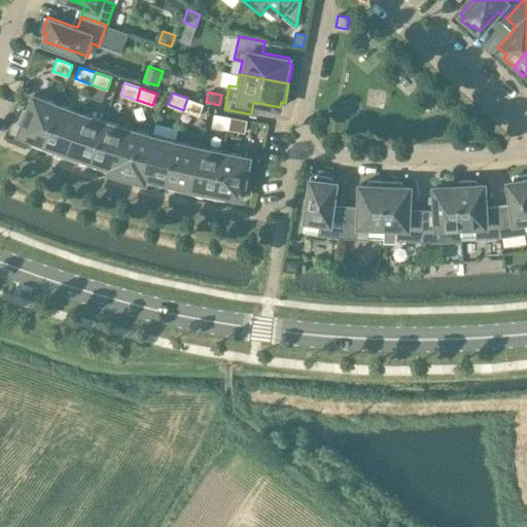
[(22,125),(19,133),(43,142),(58,104),(34,94),(28,108),(24,106),(16,123),(22,125)]
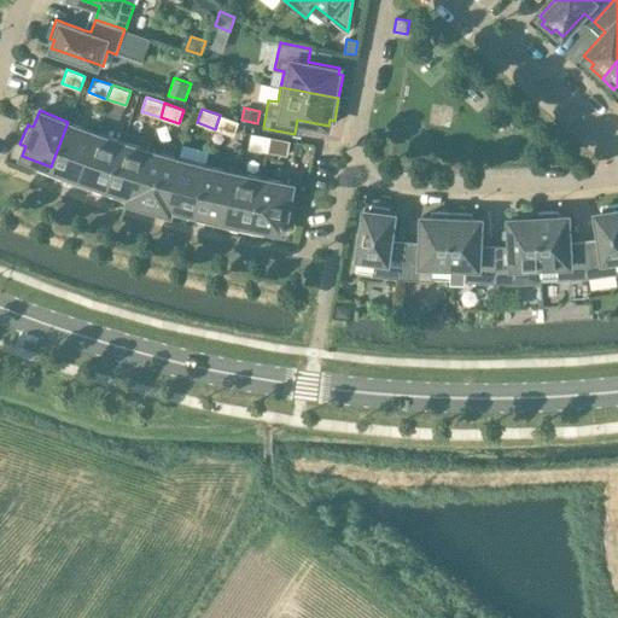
[(220,115),(215,129),(233,135),(238,121),(220,115)]
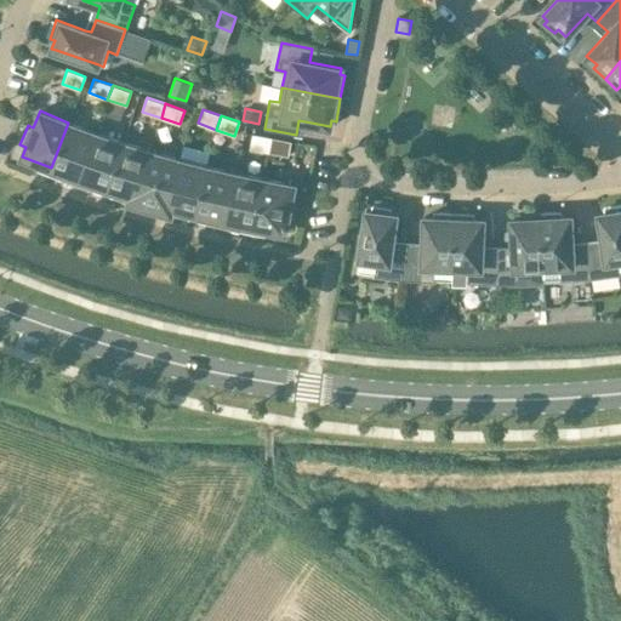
[(77,183),(96,132),(68,123),(51,167),(62,172),(61,178),(77,183)]
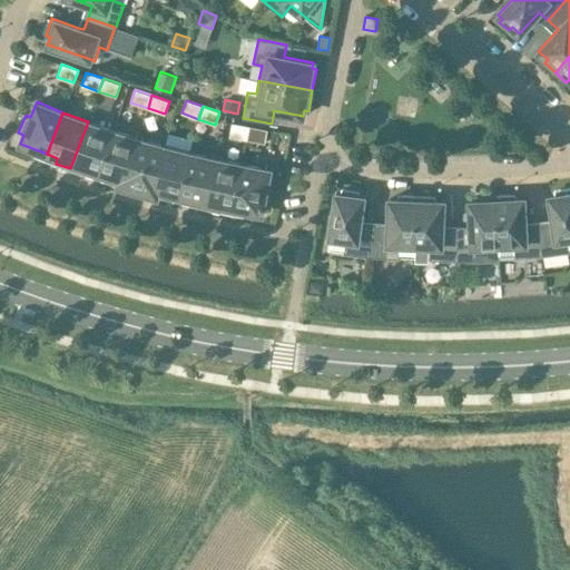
[(99,173),(112,130),(88,121),(70,168),(86,174),(88,169),(99,173)]
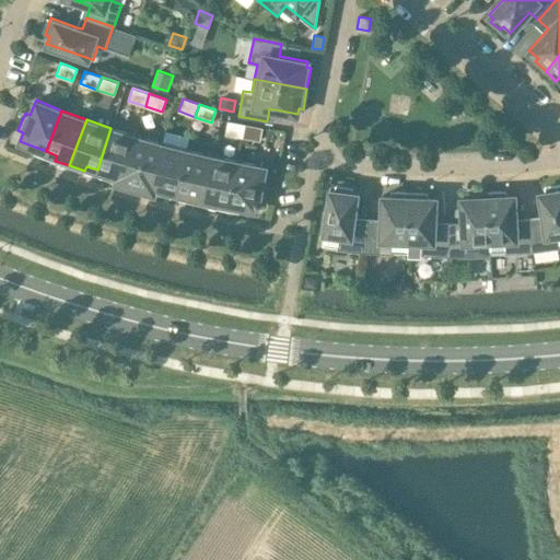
[(243,137),(245,124),(228,120),(225,133),(243,137)]
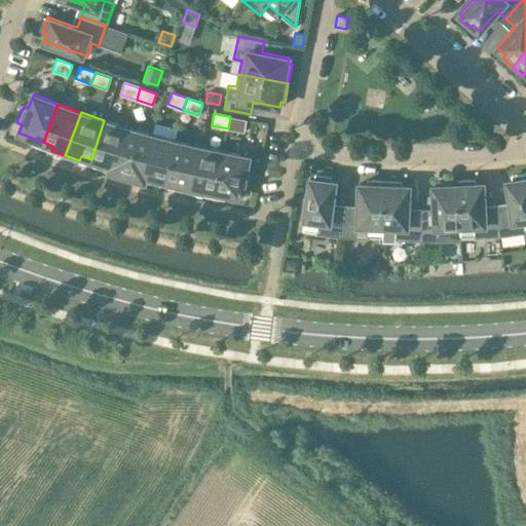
[(230,116),(228,128),(245,132),(247,119),(230,116)]
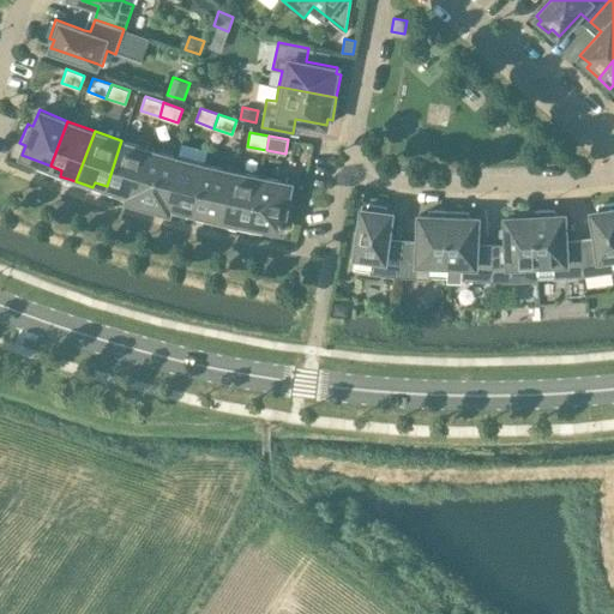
[(121,140),(107,186),(118,190),(118,196),(133,200),(149,149),(121,140)]
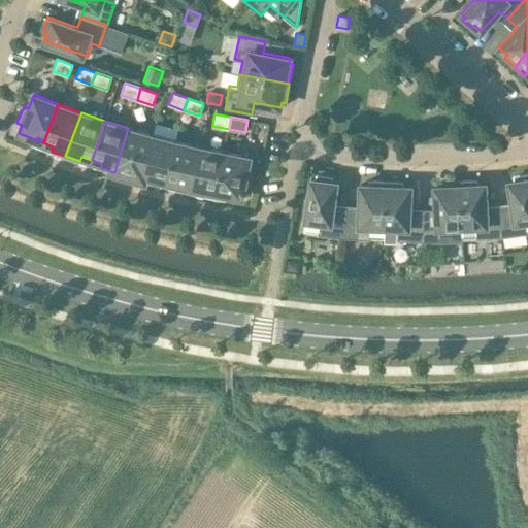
[(152,135),(139,179),(154,184),(156,178),(162,180),(166,182),(176,141),(175,140),(178,129),(156,123),(153,135),(152,135)]
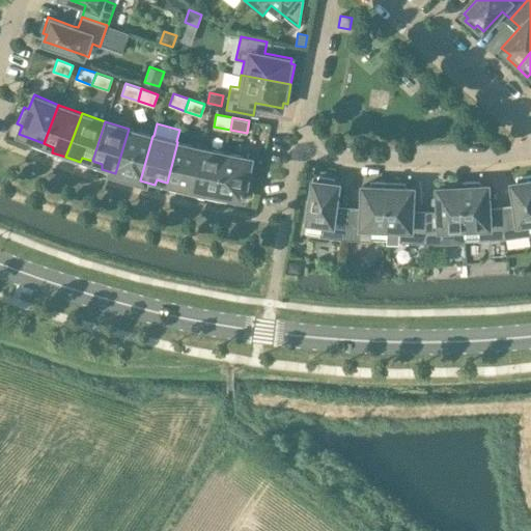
[(140,180),(152,136),(129,129),(115,173),(140,180)]
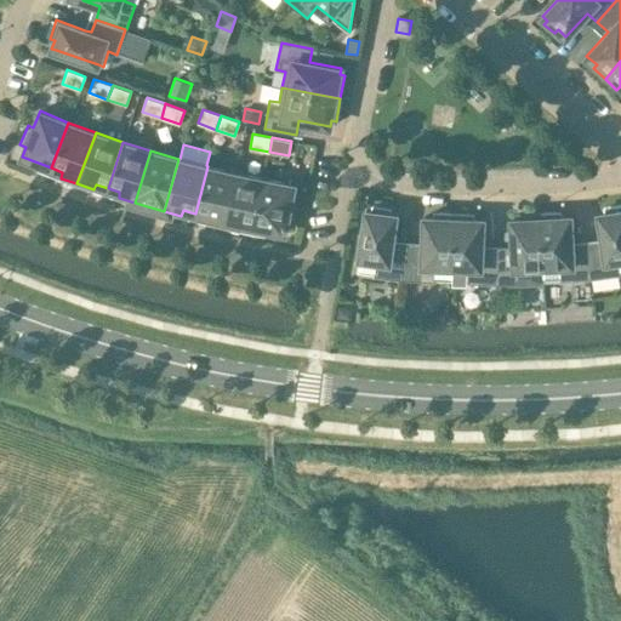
[(223,226),(235,172),(208,166),(195,214),(208,216),(206,222),(223,226)]
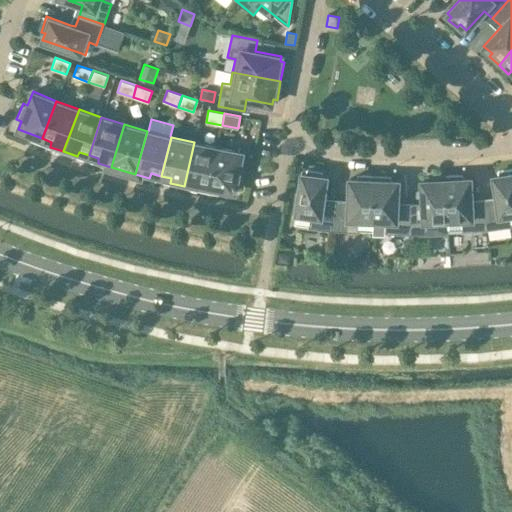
[(210,187),(217,147),(194,142),(184,186),(198,189),(200,185),(210,187)]
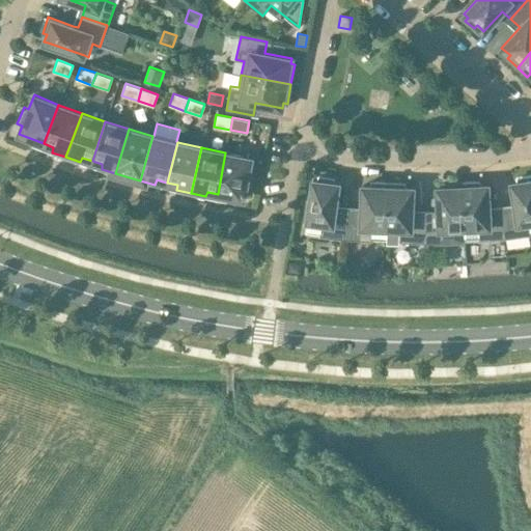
[(251,158),(225,152),(218,194),(244,198),(245,191),(250,191),(254,173),(249,172),(251,158)]
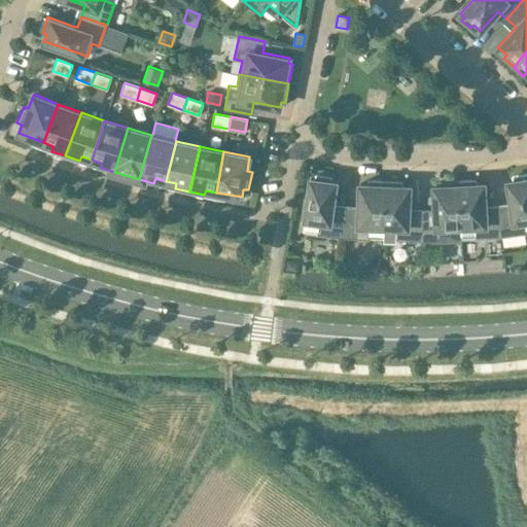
[(498,210),(501,237),(526,233),(526,232),(526,231),(526,173),(516,175),(517,179),(507,181),(512,208),(498,210)]
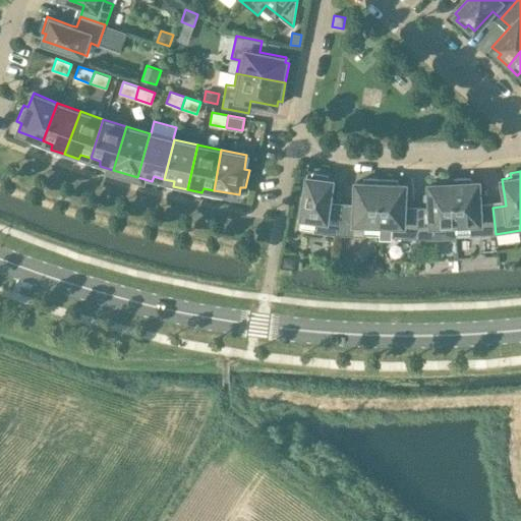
[(339,234),(342,208),(329,207),(333,179),(324,178),(324,174),(312,173),(311,176),(306,176),(304,194),(300,193),(297,216),(302,217),(301,227),(313,229),(313,231),(339,234)]
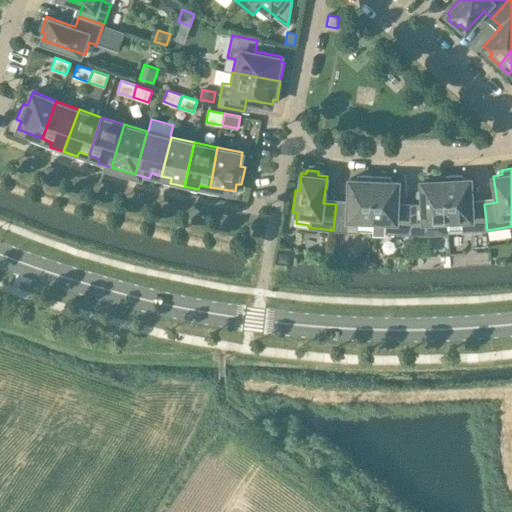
[(487,230),(484,204),(472,204),(470,178),(459,178),(458,174),(446,175),(448,230),(461,229),(462,231),(487,230)]
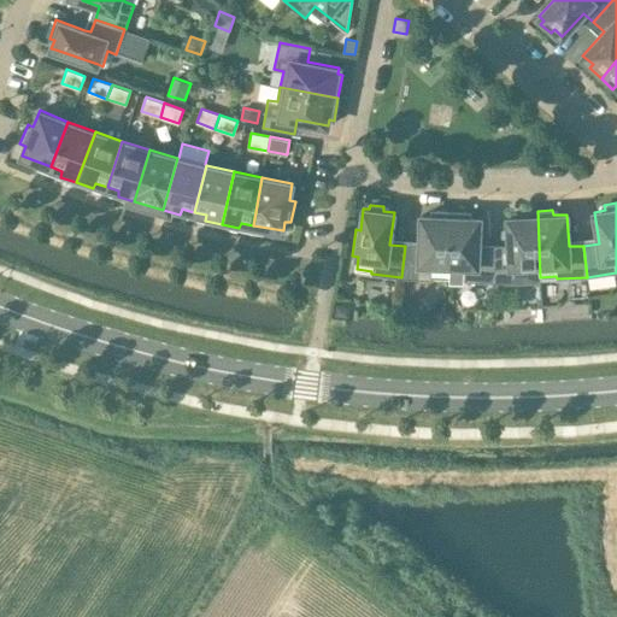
[(448,277),(451,211),(435,211),(435,216),(421,215),(419,247),(405,246),(401,277),(433,280),(433,276),(448,277)]
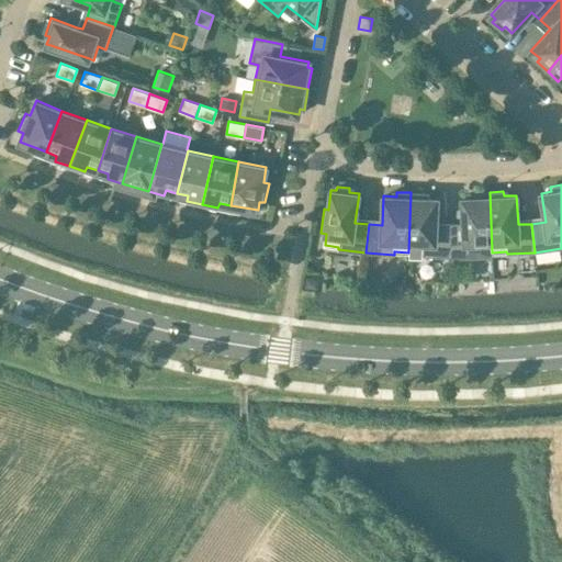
[(450,257),(450,227),(436,227),(437,198),(425,198),(425,193),(411,192),(408,253),(423,254),(423,256),(450,257)]
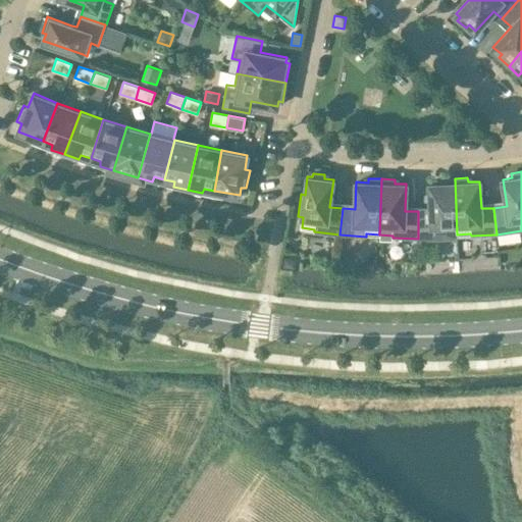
[(457,235),(455,178),(441,179),(441,184),(429,184),(431,211),(418,211),(418,239),(444,237),(444,235),(457,235)]
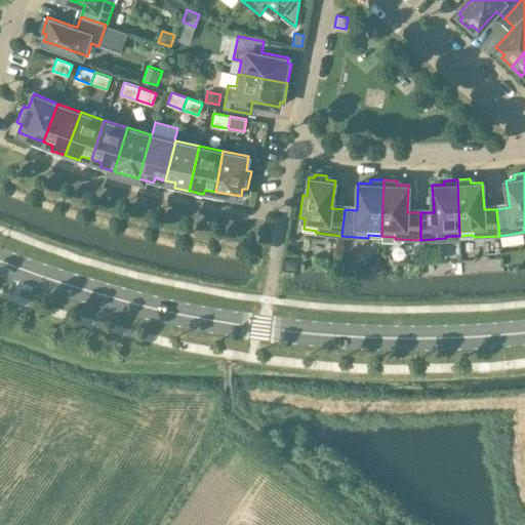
[(286,259),(285,268),(296,269),(296,263),(294,260),(286,259)]
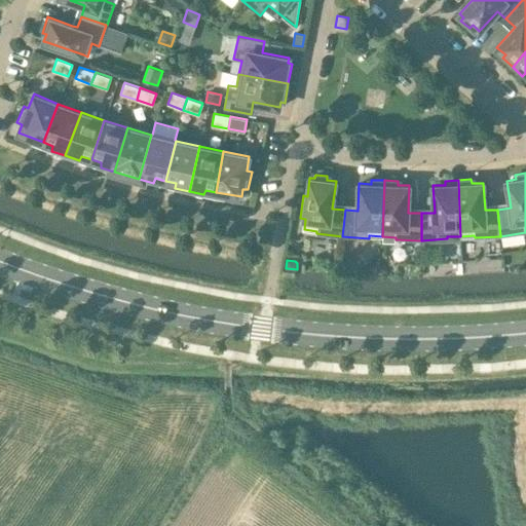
[(398,263),(398,276),(402,276),(409,272),(409,263),(398,263)]
